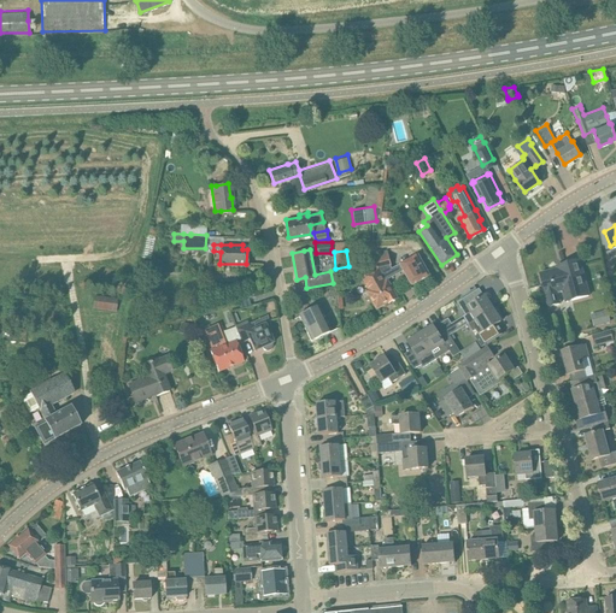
[(392,266),(391,265),(387,252),(364,258),(367,269),(361,272),(365,282),(369,288),(367,289),(368,290),(363,293),(364,294),(367,299),(371,296),(376,306),(388,300),(388,301),(397,296),(386,277),(403,267),(411,283),(429,272),(423,263),(417,252),(392,266)]
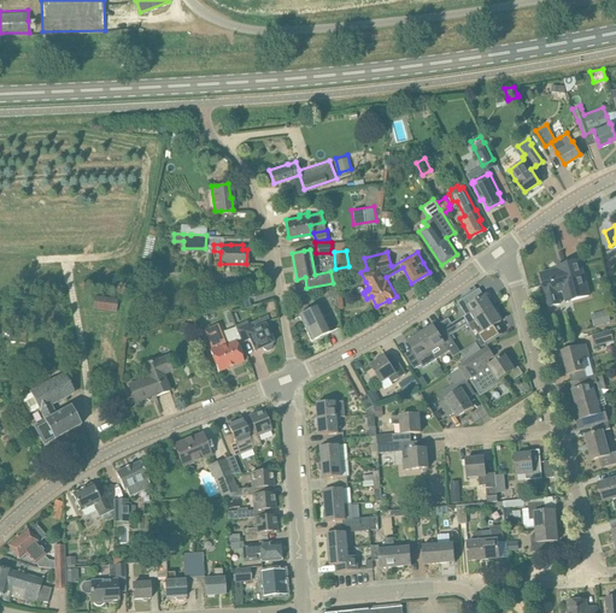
[(557,267),(539,272),(549,304),(558,301),(556,290),(563,289),(563,286),(570,284),(574,298),(588,293),(578,258),(556,264),(557,267)]
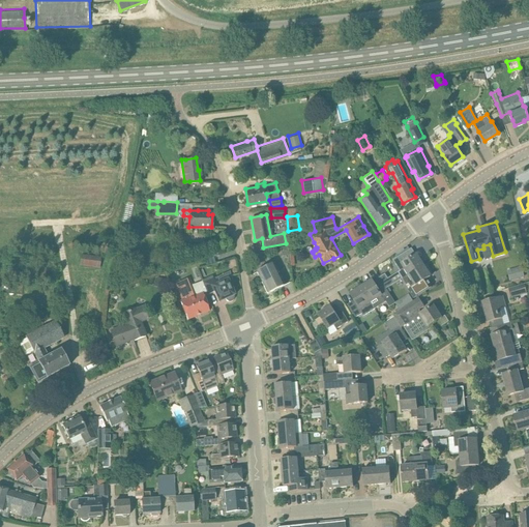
[(411,246),(392,258),(399,266),(400,268),(398,270),(401,275),(402,276),(408,272),(422,263),(415,252),(414,253),(411,246)]
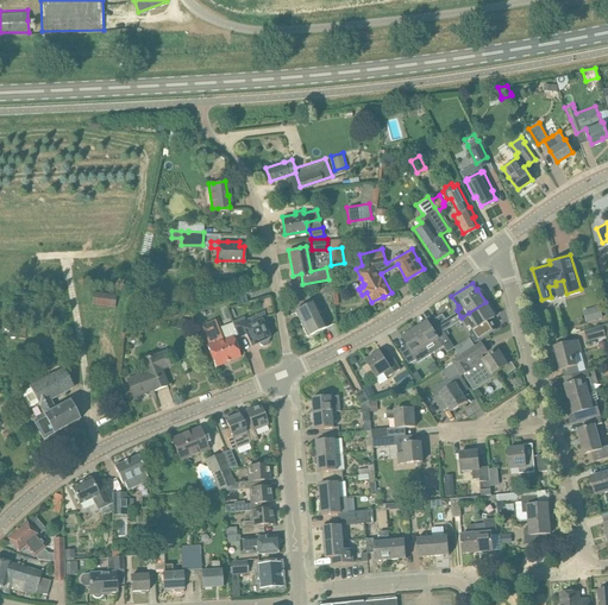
[(116,292),(104,291),(93,289),(92,302),(114,304),(116,292)]
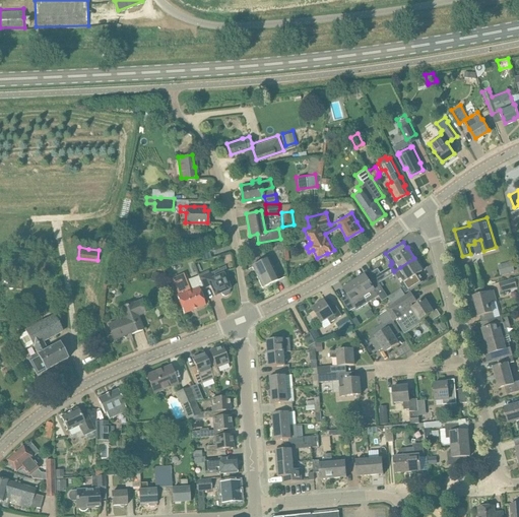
[(254,271),(261,285),(278,277),(271,263),(270,263),(267,256),(251,264),(254,271)]
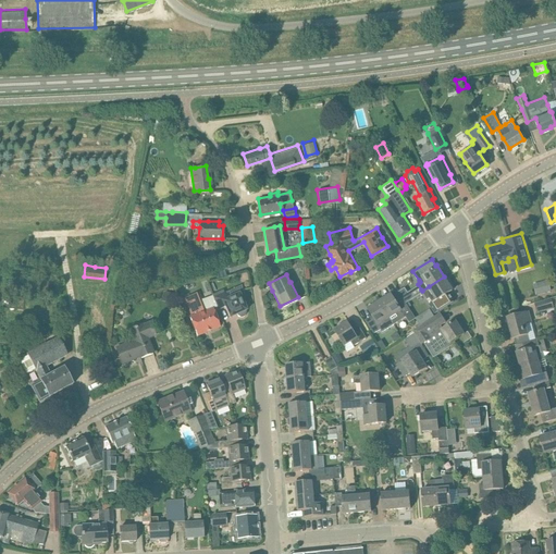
[(429,286),(422,291),(427,297),(429,296),(435,307),(440,305),(448,299),(444,293),(452,288),(444,277),(429,286)]
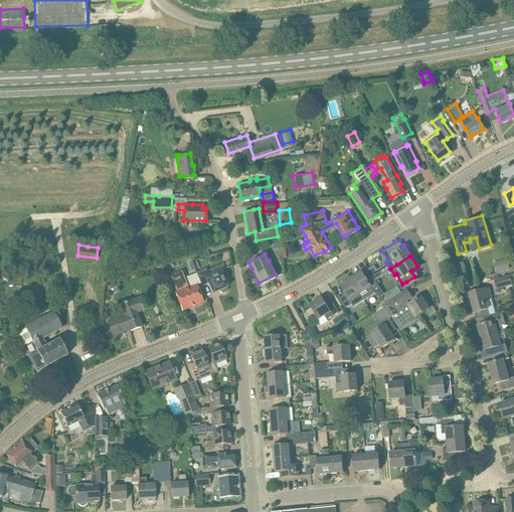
[(493,260),(496,270),(510,266),(506,256),(493,260)]
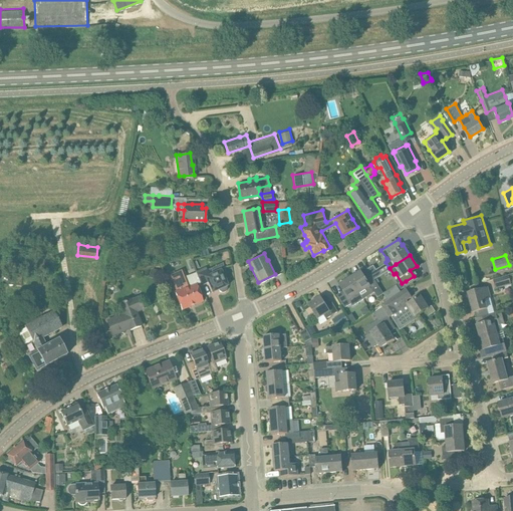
[(208,273),(204,265),(194,270),(200,284),(207,281),(212,290),(218,287),(218,288),(219,289),(220,290),(221,290),(222,290),(223,290),(224,289),(225,289),(226,288),(226,287),(226,286),(226,285),(226,284),(227,283),(226,280),(224,270),(221,270),(220,268),(208,273)]
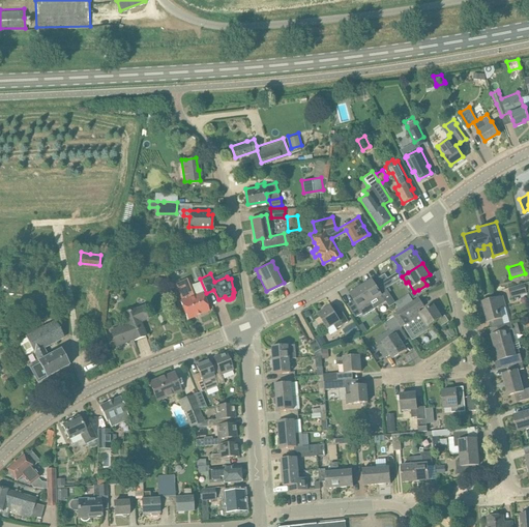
[(372,277),(360,285),(374,305),(385,298),(389,304),(394,301),(389,293),(390,293),(379,274),(372,279),(372,277)]
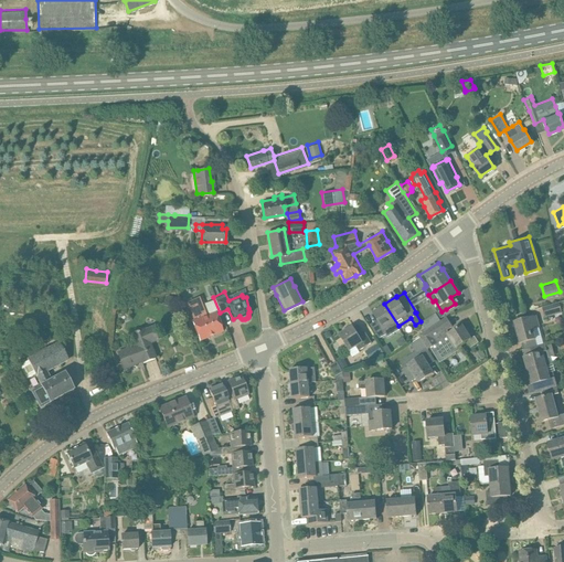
[(208,314),(200,295),(187,300),(194,319),(191,320),(199,338),(222,329),(215,310),(208,314)]
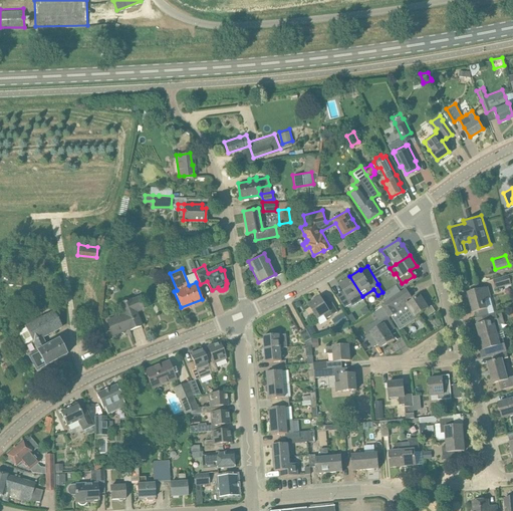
[(493,278),(495,287),(511,282),(508,274),(493,278)]
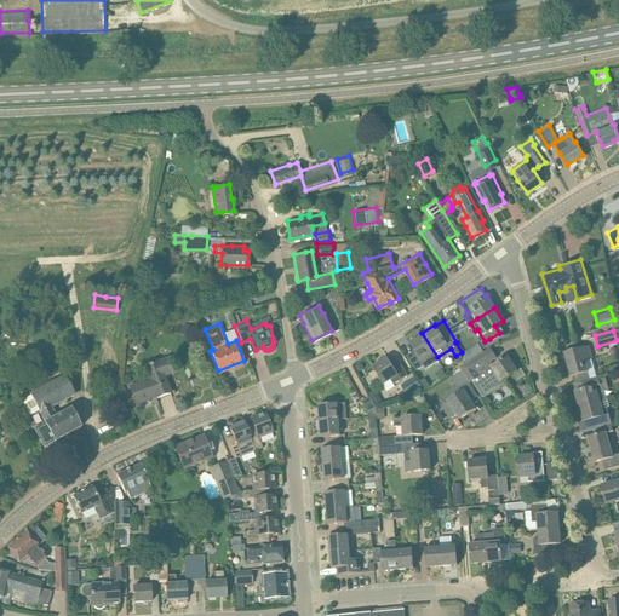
[(422,333),(408,341),(413,349),(406,353),(416,368),(429,360),(430,362),(437,357),(422,333)]
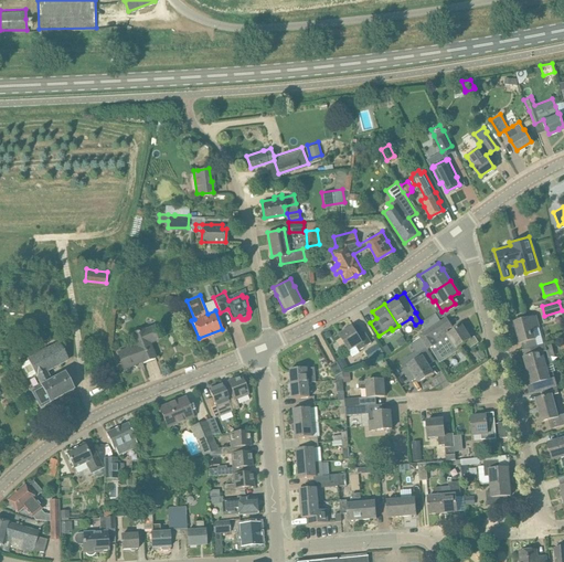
[(520,341),(530,338),(534,337),(532,326),(538,325),(535,314),(513,320),(520,341)]
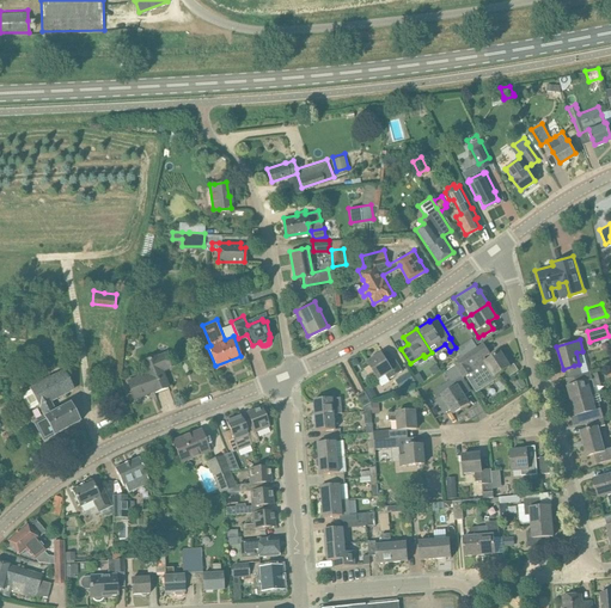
[(489,352),(483,343),(482,342),(453,360),(463,375),(465,373),(469,379),(488,366),(494,374),(509,364),(500,350),(484,360),(483,357),(489,352)]
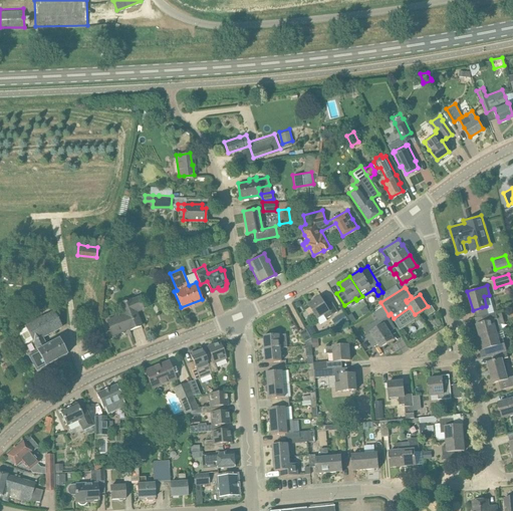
[(143,307),(139,298),(138,295),(131,298),(131,297),(118,302),(122,312),(106,319),(108,324),(112,333),(123,329),(122,328),(127,326),(129,328),(141,323),(136,310),(143,307)]
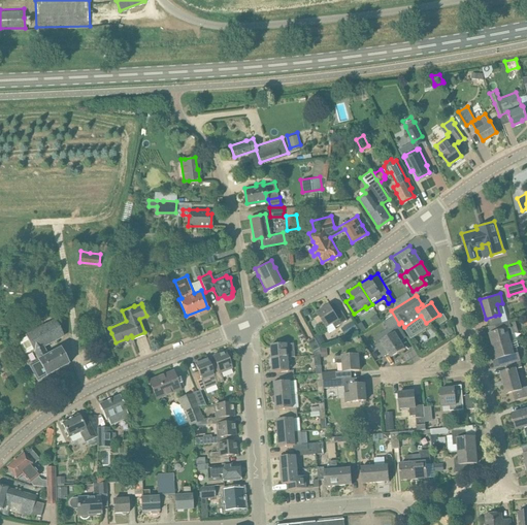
[(347,318),(344,315),(338,306),(332,309),(328,303),(317,310),(322,320),(326,325),(332,322),(334,326),(347,318)]
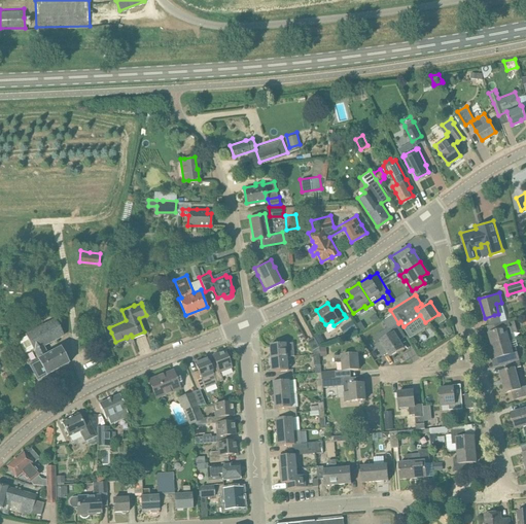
[(391,313),(382,318),(388,327),(390,326),(392,330),(374,343),(381,354),(387,350),(389,354),(402,346),(398,339),(405,335),(391,313)]
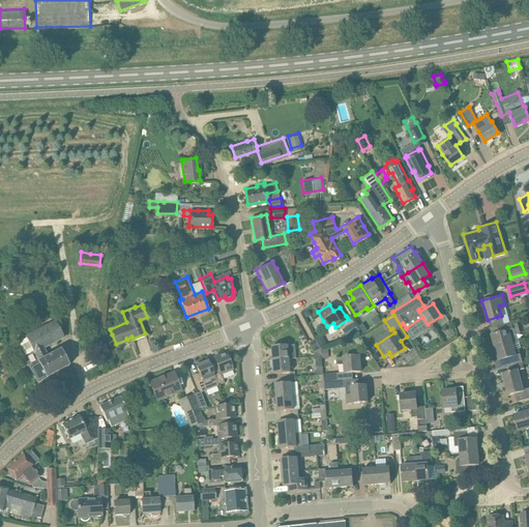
[(28,332),(25,334),(33,351),(33,350),(38,359),(28,364),(37,380),(46,375),(68,363),(58,346),(46,352),(42,346),(63,335),(55,319),(33,330),(29,323),(24,326),(28,332)]
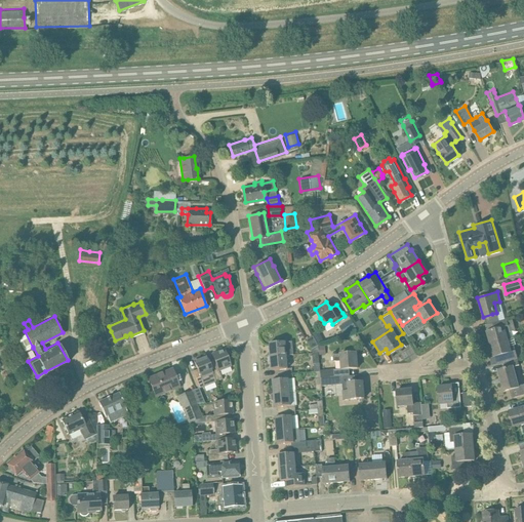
[(490,343),(507,337),(505,331),(510,330),(506,317),(492,321),(493,328),(486,330),(490,343)]
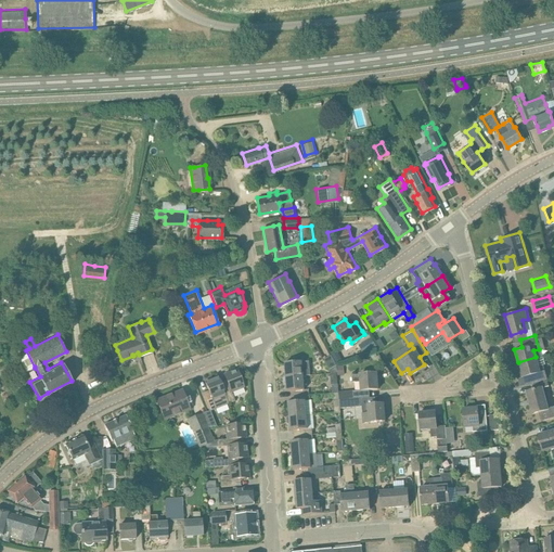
[(335,348),(330,350),(335,361),(342,358),(335,348)]
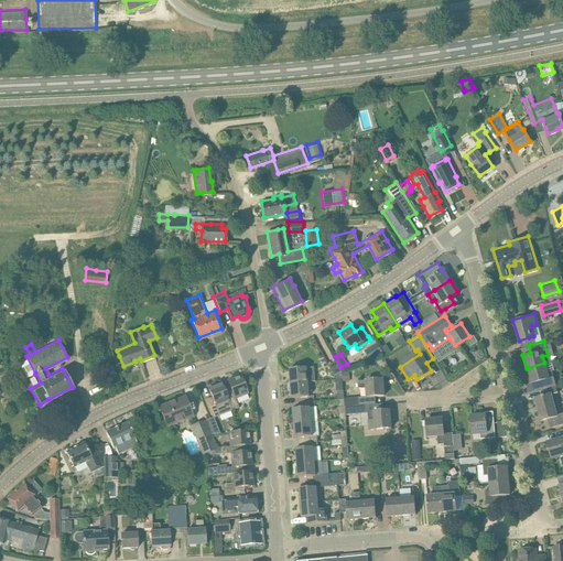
[(340,377),(340,369),(335,359),(328,363),(336,377),(340,377)]
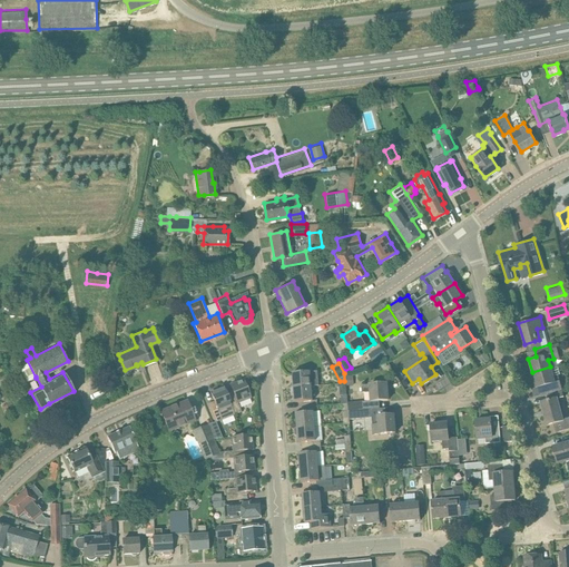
[(546,391),(561,387),(557,373),(552,374),(550,367),(532,372),(536,385),(543,383),(546,391)]
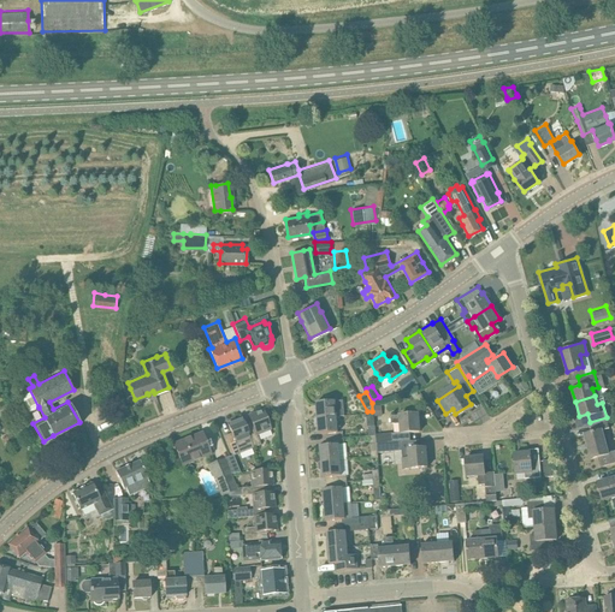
[(343,414),(343,410),(342,398),(315,399),(317,416),(336,414),(343,414)]
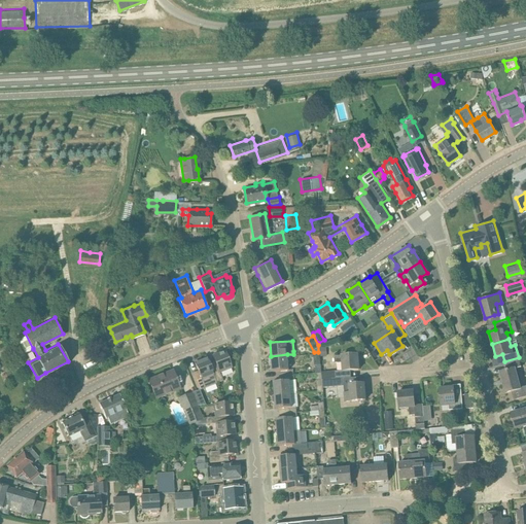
[(219,371),(221,370),(231,365),(224,348),(212,353),(217,367),(212,369),(213,373),(216,381),(222,378),(219,371)]
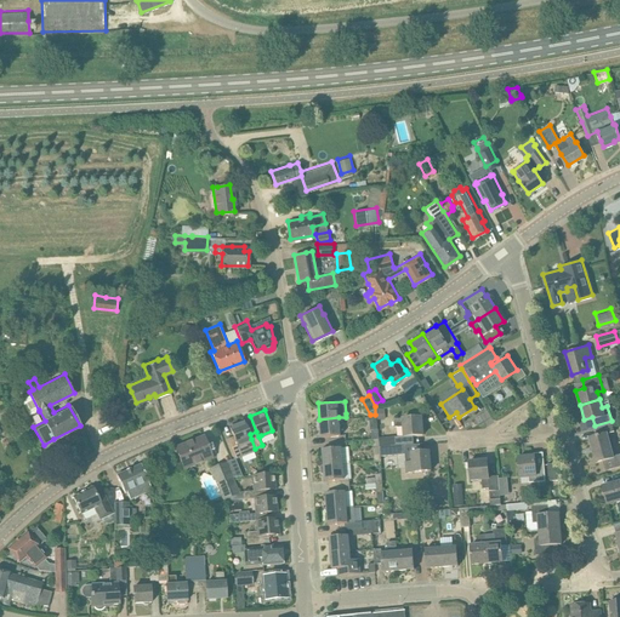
[(394,444),(396,444),(403,443),(413,441),(413,433),(422,433),(420,415),(392,416),(393,424),(402,424),(403,434),(393,434),(394,444)]
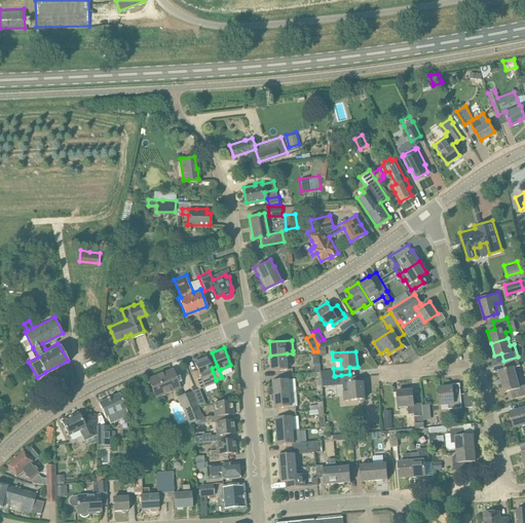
[(271,369),(288,367),(287,353),(270,356),(269,356),(268,357),(268,361),(269,362),(271,362),(271,369)]
